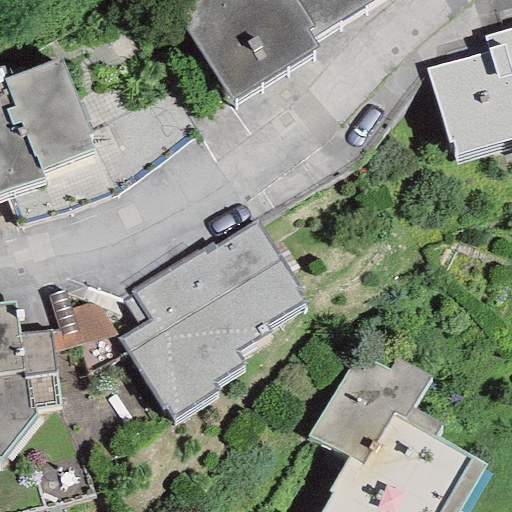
[(197,0),(172,15),(233,101),(318,47),(312,37),(372,0),(197,0)]
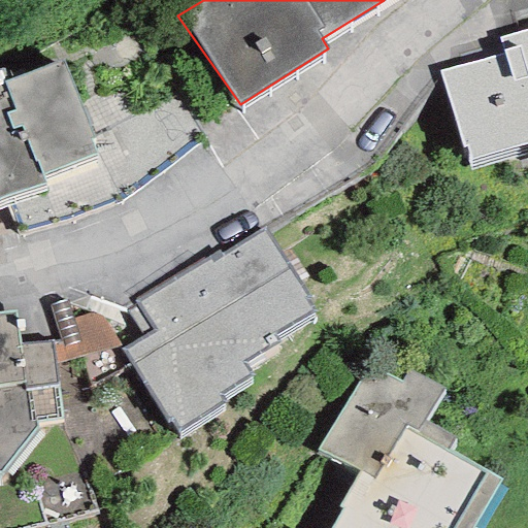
[(527,143),(527,30),(499,38),(504,54),(438,72),(462,146),(466,146),(470,161),(527,143)]
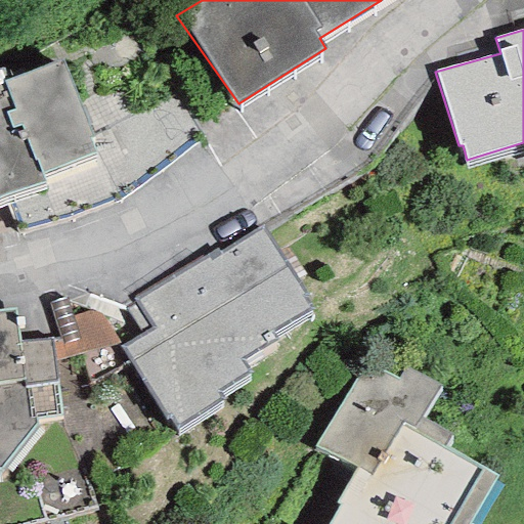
[(0,198),(44,182),(42,174),(94,153),(54,61),(7,79),(2,68),(0,68),(0,198)]
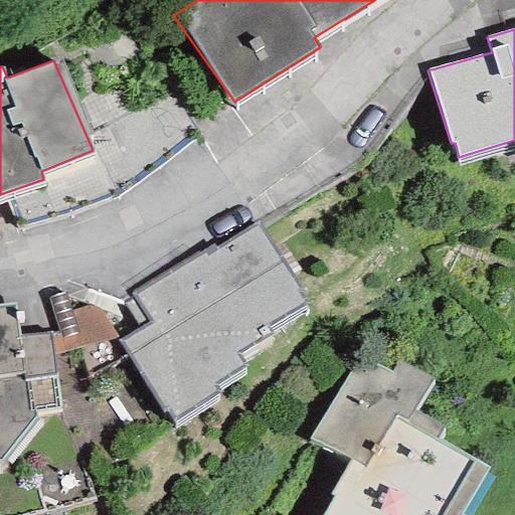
[(175,422),(218,391),(216,386),(246,365),(239,353),(273,334),(269,327),(308,304),(259,222),(216,247),(213,243),(131,294),(134,298),(123,304),(139,328),(118,341),(164,413),(167,410),(175,422)]
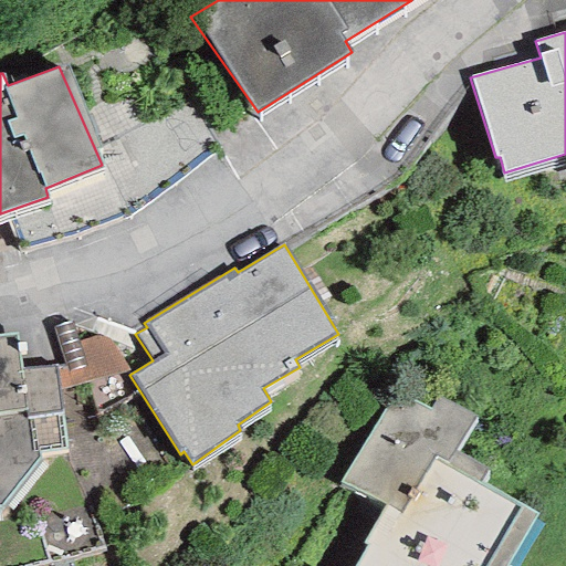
[(77,343),(70,322),(52,328),(66,366),(67,370),(86,366),(77,343)]
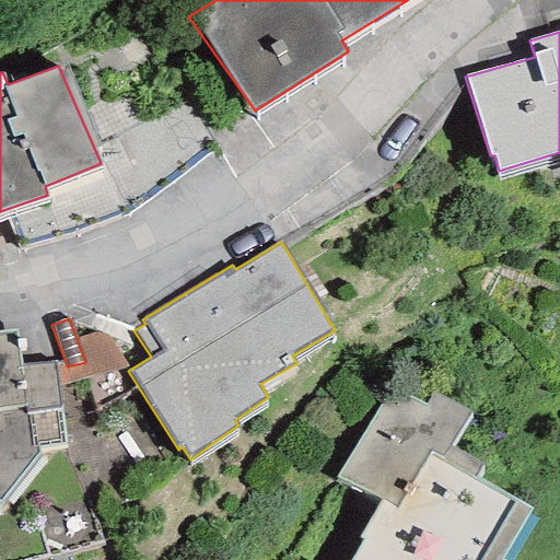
[(0,502),(39,453),(37,446),(63,444),(57,385),(55,364),(20,368),(14,331),(0,333),(0,502)]
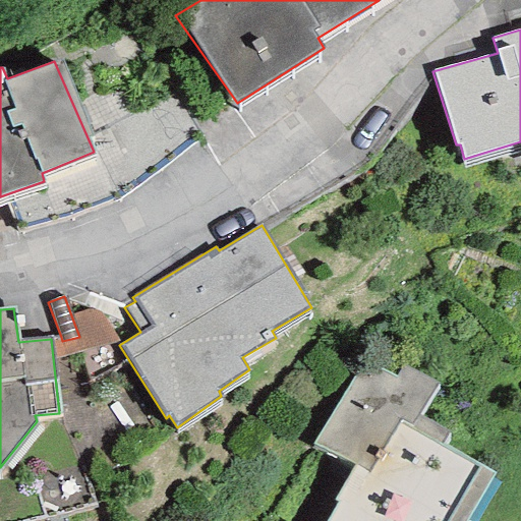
[(101,312),(91,310),(71,315),(79,337),(62,341),(61,337),(51,339),(53,358),(118,342),(101,312)]
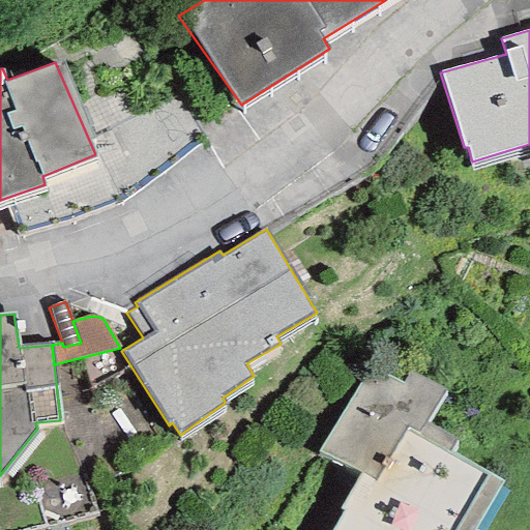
[(473,529),(502,481),(448,452),(455,440),(425,421),(443,389),(408,371),(401,384),(369,366),(318,451),(359,473),(339,508),(342,510),(329,529),(473,529)]
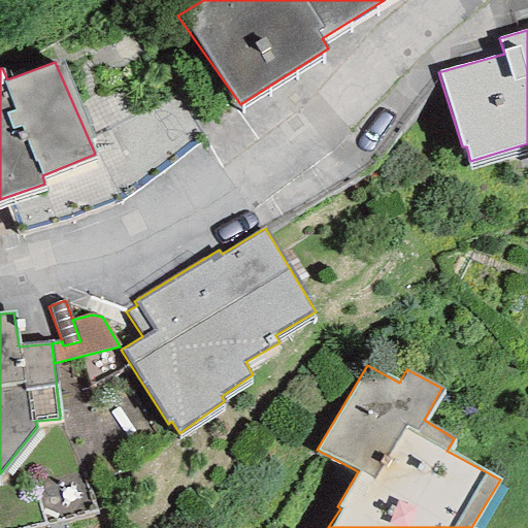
All buildings are outlined.
